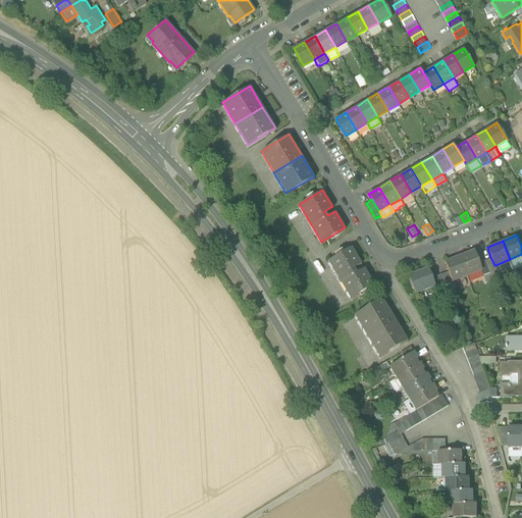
[(328,260),(351,298),(374,283),(365,266),(357,271),(354,266),(362,262),(352,246),(328,260)]
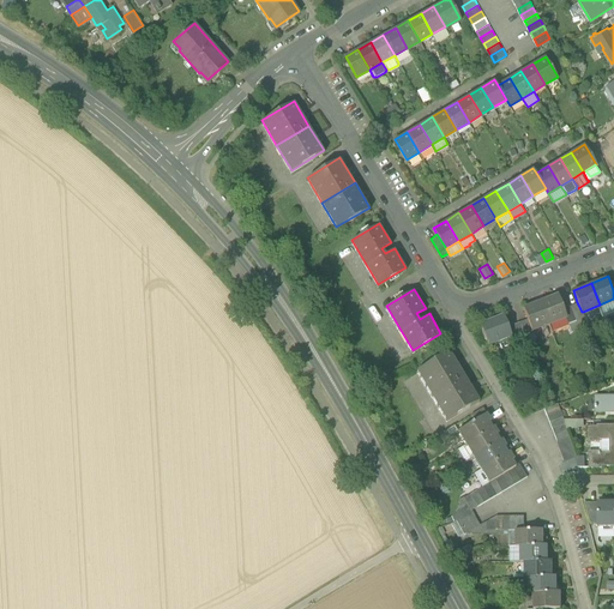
[(558,293),(541,300),(549,321),(565,315),(566,314),(564,307),(558,293)]
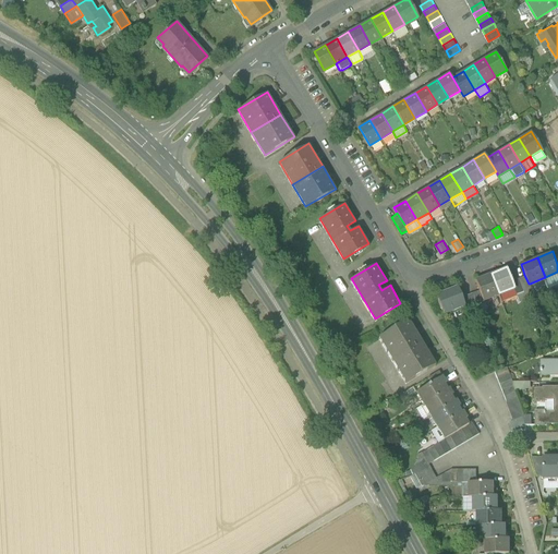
[(557,272),(545,277),(547,284),(548,287),(557,282),(557,272)]
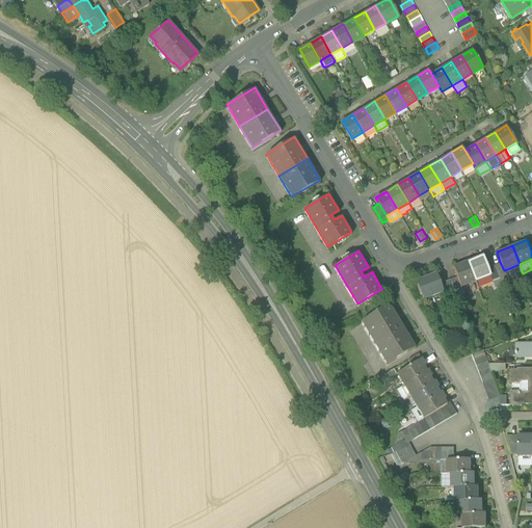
[(461,284),(476,279),(469,260),(453,266),(456,274),(460,285),(461,284)]
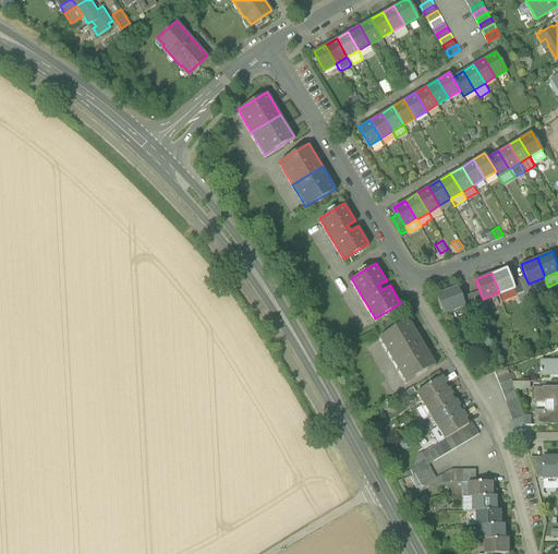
[(524,275),(519,277),(524,290),(531,287),(532,287),(530,284),(529,284),(524,275)]
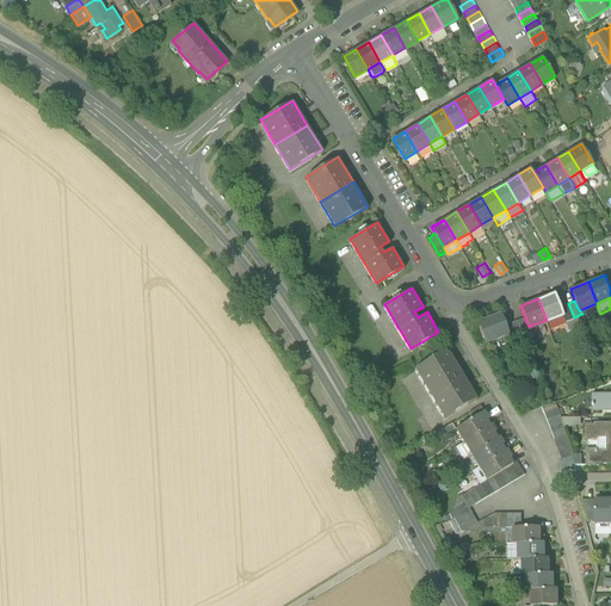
[(566,320),(574,317),(568,303),(561,305),(563,313),(562,314),(566,320)]
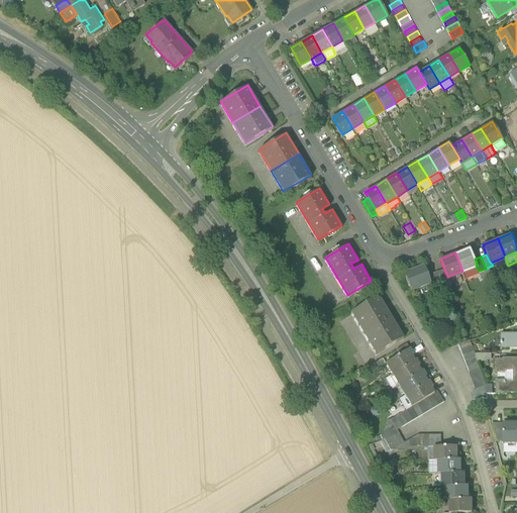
[(491,263),(493,266),(492,266),(493,268),(507,263),(505,257),(491,263)]
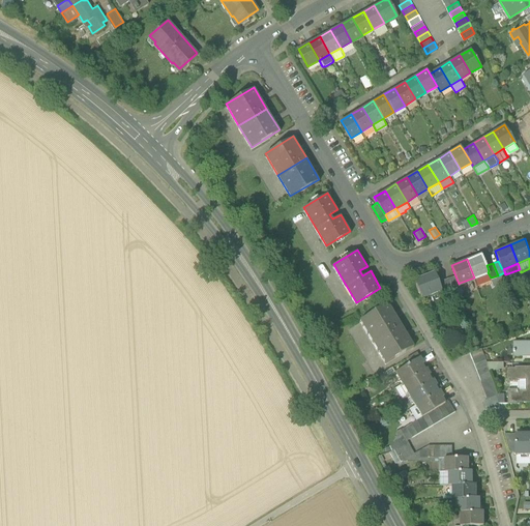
[(414,280),(420,296),(440,288),(441,288),(438,281),(435,272),(414,280)]
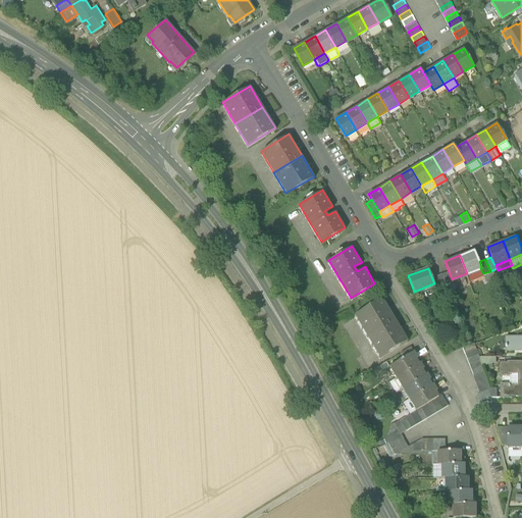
[(490,271),(492,278),(500,275),(498,270),(497,268),(490,271)]
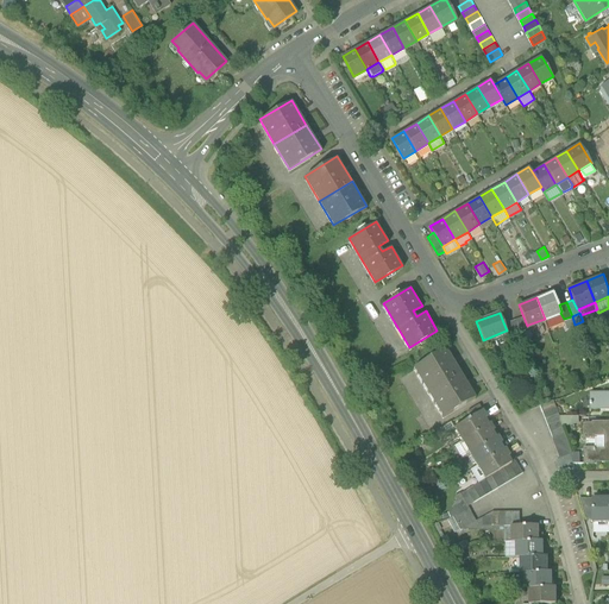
[(522,314),(516,318),(521,332),(529,328),(528,325),(527,326),(522,314)]
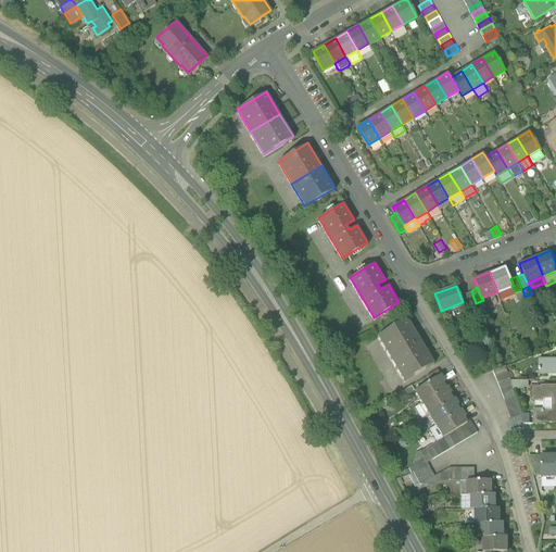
[(522,289),(515,291),(517,299),(525,297),(522,289)]
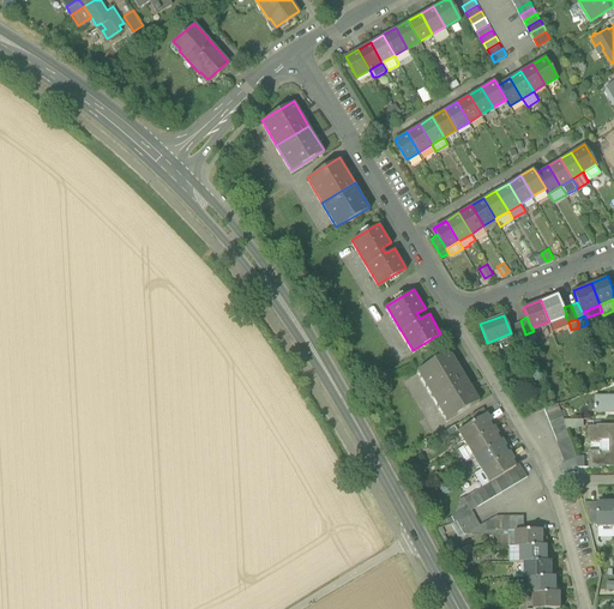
[(527,336),(525,335),(521,320),(507,325),(511,333),(510,333),(512,341),(527,336)]
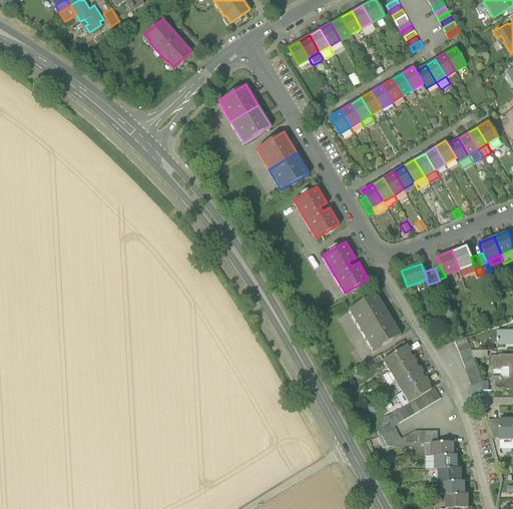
[(439,280),(440,281),(442,286),(449,283),(446,277),(439,280)]
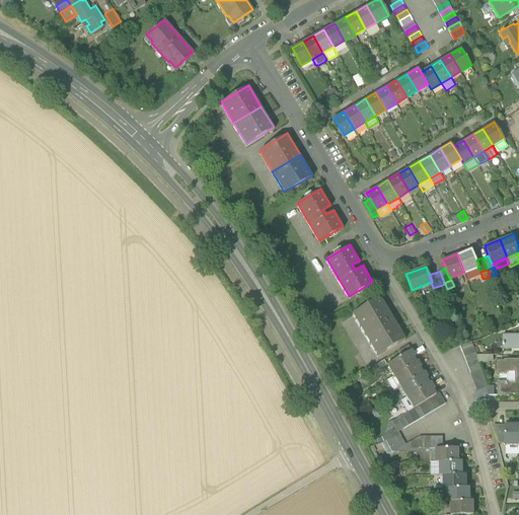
[(353,312),(365,333),(393,316),(380,296),(353,312)]
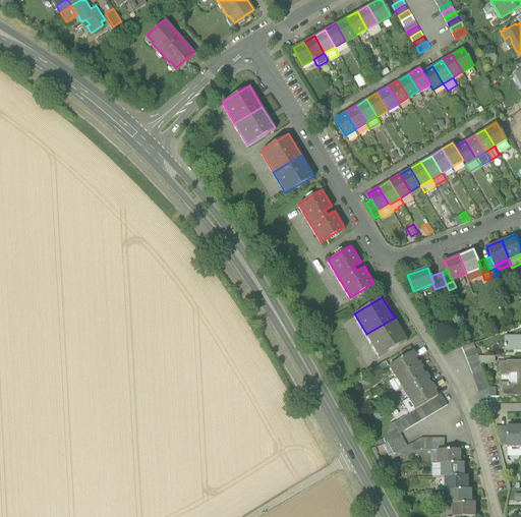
[(407,339),(395,318),(366,334),(380,355),(407,339)]
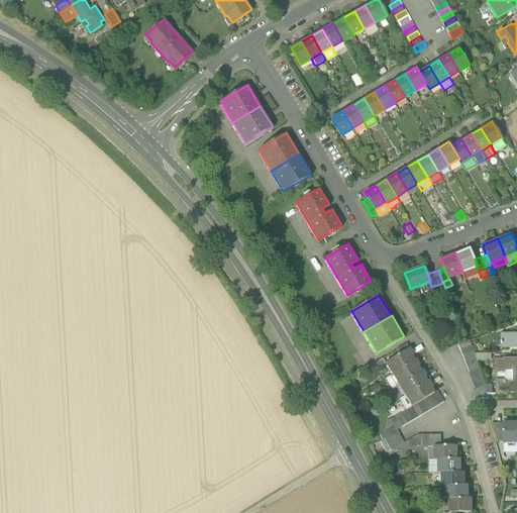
[(502,344),(516,344),(516,331),(502,331),(502,339),(502,341),(502,344)]
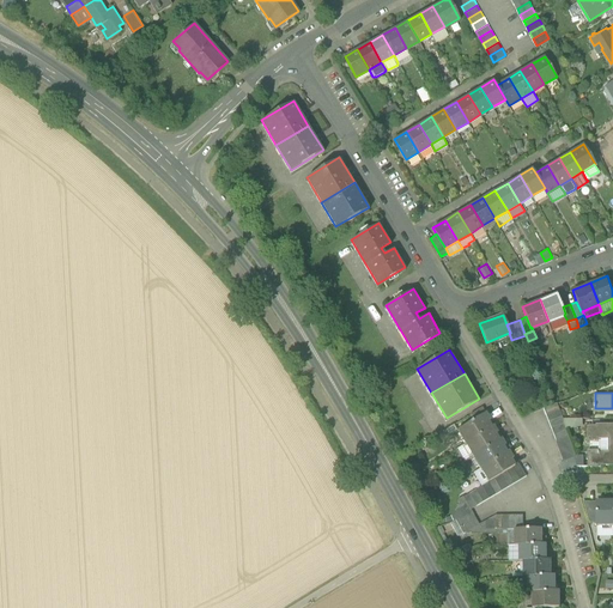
[(544,406),(546,412),(559,407),(557,400),(544,406)]
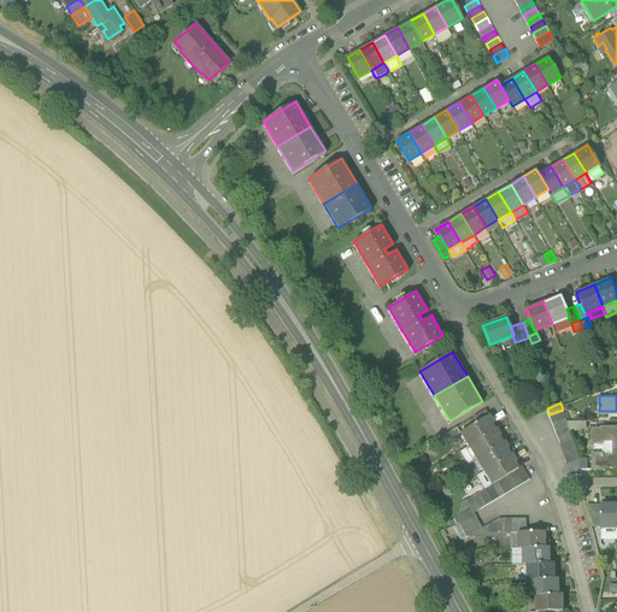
[(472,416),(476,421),(487,413),(488,413),(485,407),(472,416)]
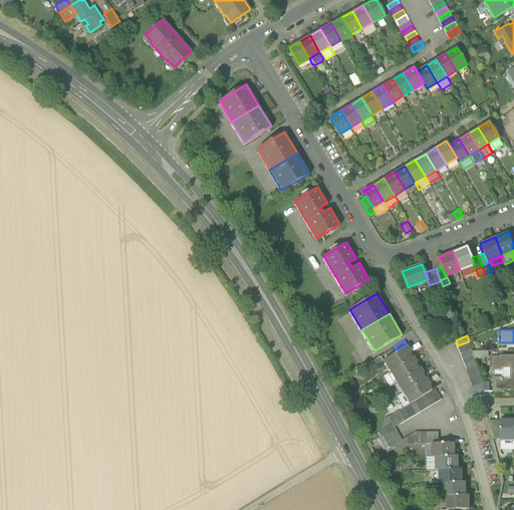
[(471,347),(469,341),(458,345),(460,351),(471,347)]
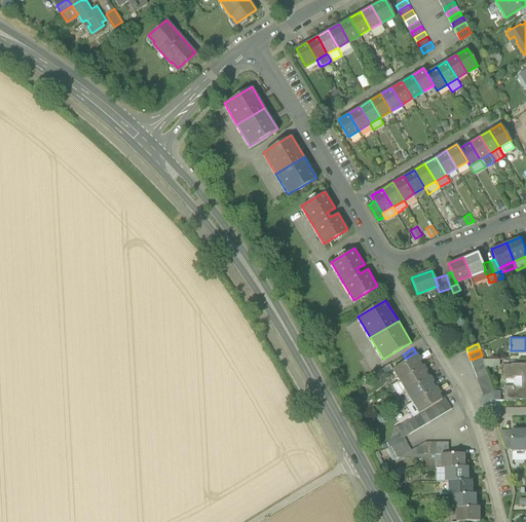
[(392,367),(399,378),(421,365),(419,361),(420,360),(416,352),(415,352),(406,359),(392,367)]
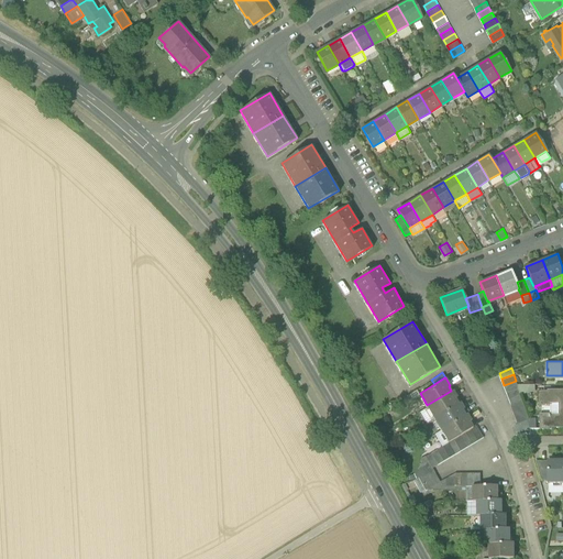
[(518,386),(516,381),(504,385),(506,391),(518,386)]
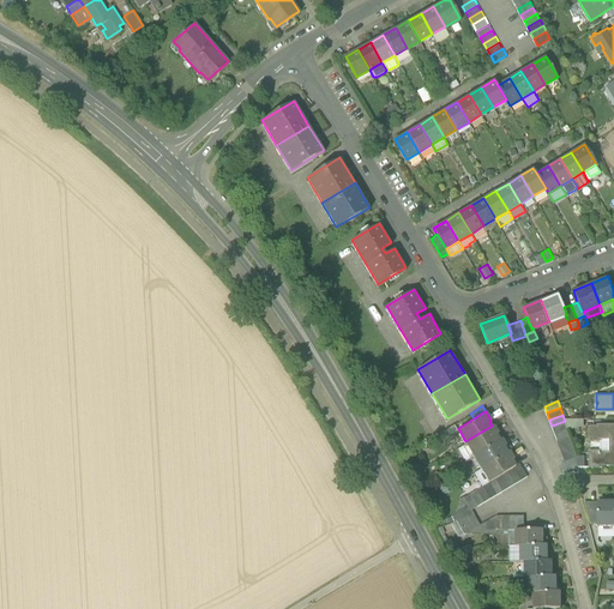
[(567,428),(565,421),(552,426),(554,433),(567,428)]
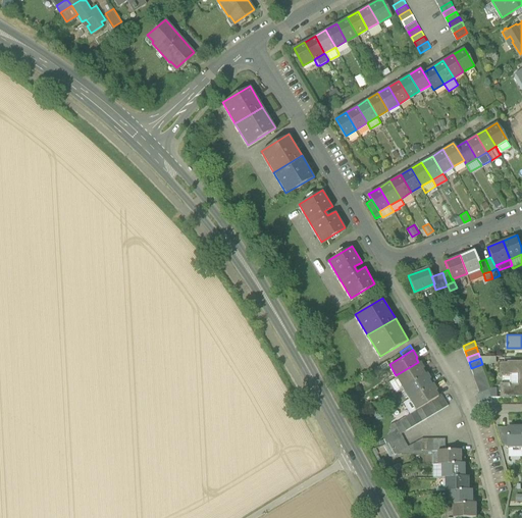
[(519,382),(511,382),(510,382),(510,383),(502,383),(503,389),(503,395),(512,395),(512,394),(521,393),(521,360),(509,360),(509,362),(502,362),(502,372),(511,372),(511,371),(519,371),(519,382)]
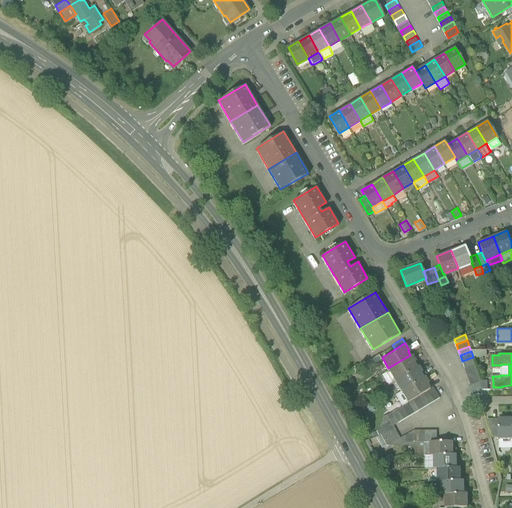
[(388,368),(395,379),(416,366),(414,362),(415,361),(411,354),(410,355),(388,368)]
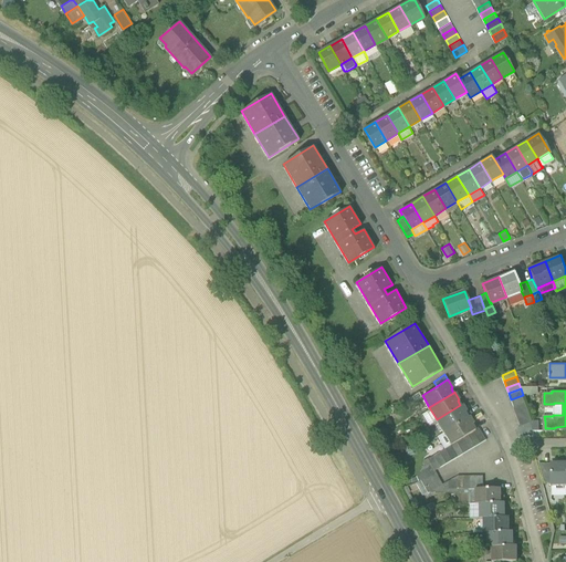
[(526,401),(523,395),(511,399),(514,406),(526,401)]
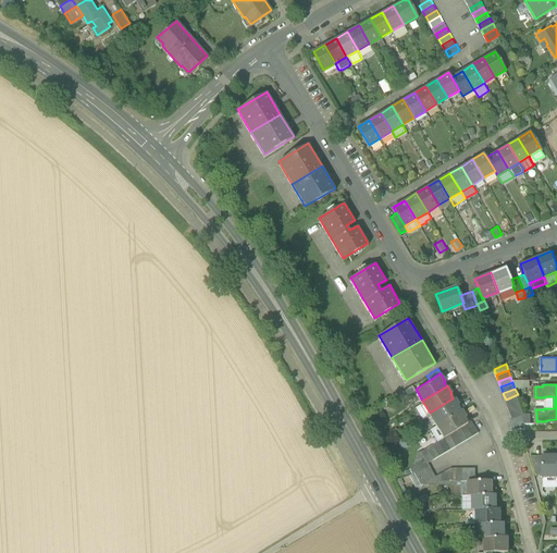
[(520,401),(518,394),(506,400),(508,405),(520,401)]
